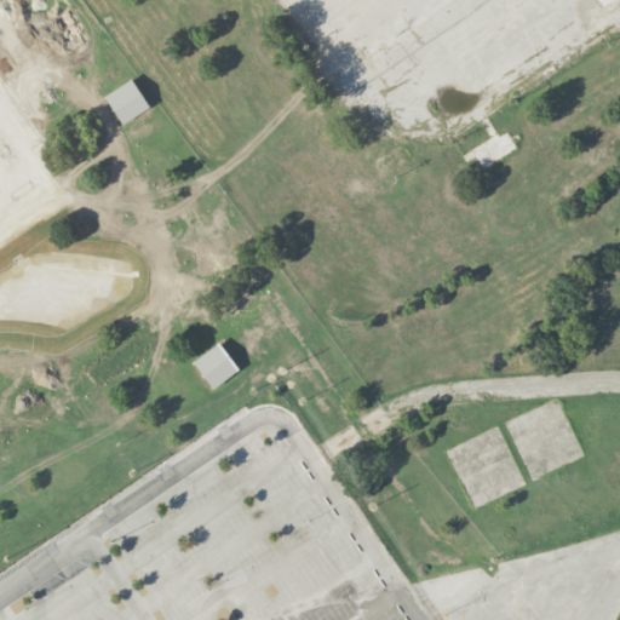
[(120,124),(148,109),(132,79),(104,95),(120,124)]
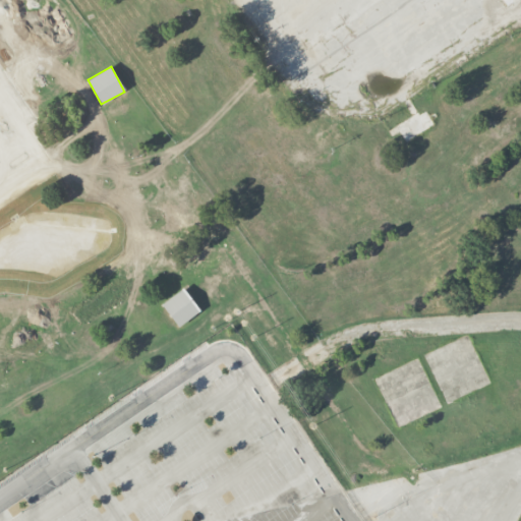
[(435,124),(423,107),(395,125),(406,142),(435,124)]
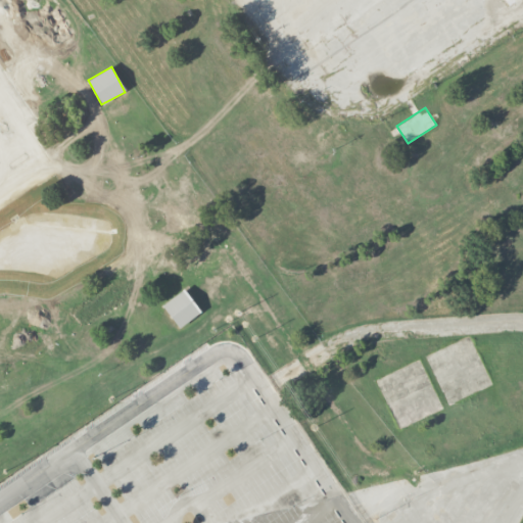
[(19,159),(5,134),(0,137),(0,159),(4,168),(19,159)]
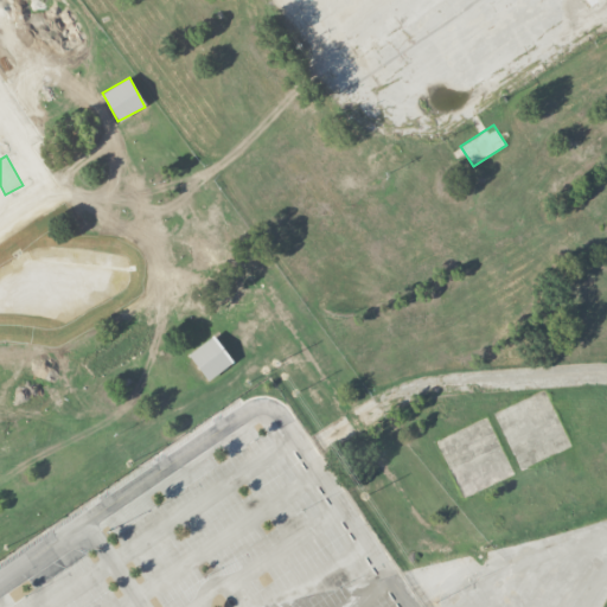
[(81,262),(69,247),(42,266),(53,281),(81,262)]
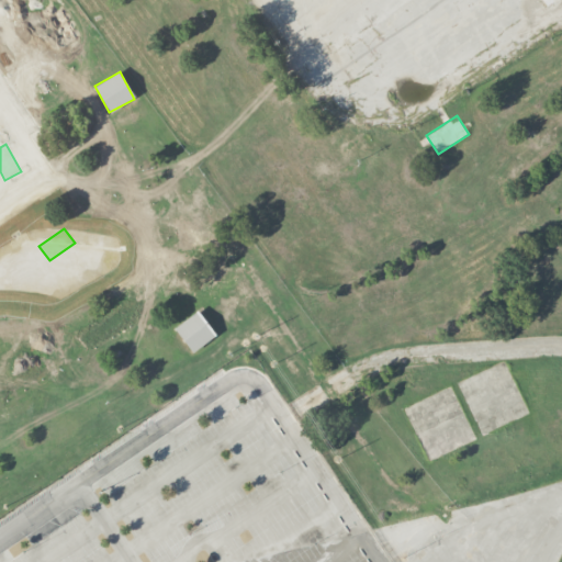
[(215,335),(197,311),(175,328),(193,352),(215,335)]
